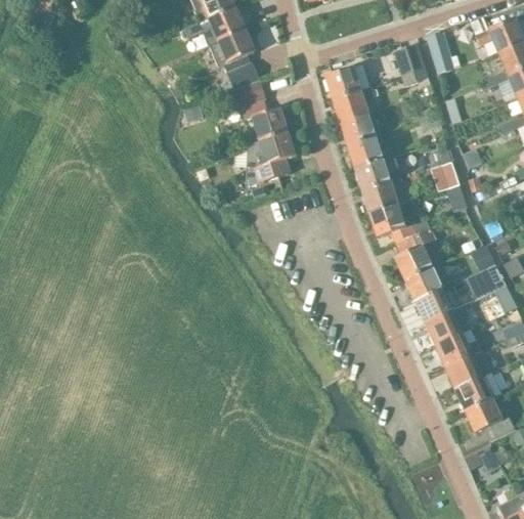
[(34,0),(24,22),(45,32),(55,11),(49,8),(53,0),(35,0),(35,1),(34,0)]
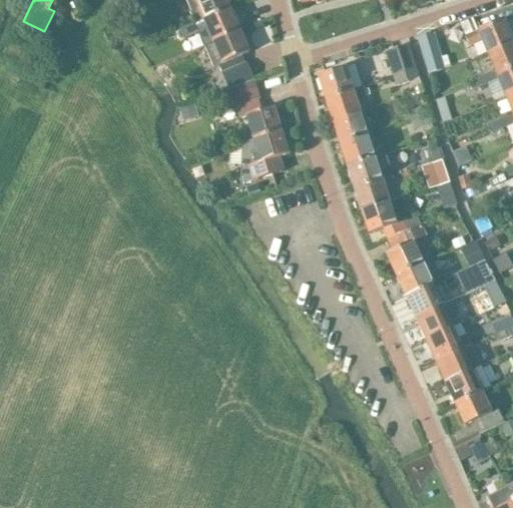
[(187,0),(191,8),(188,10),(193,21),(179,27),(183,36),(206,26),(203,19),(230,8),(226,0),(187,0)]
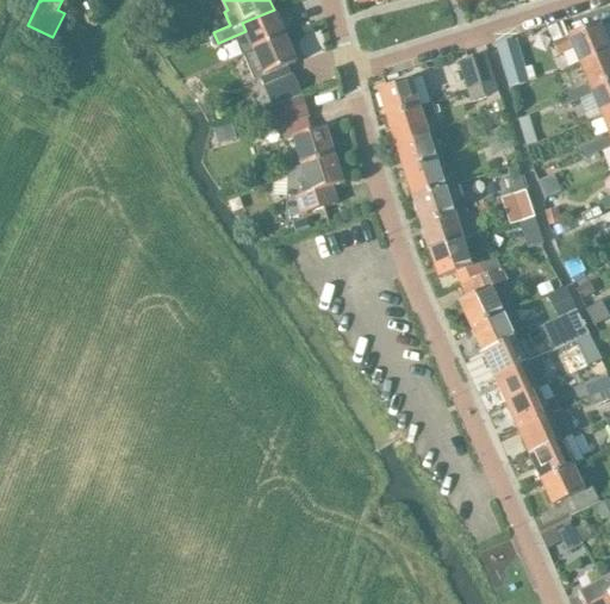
[(285,35),(274,10),(242,23),(246,31),(253,47),(242,50),(243,51),(285,35)]
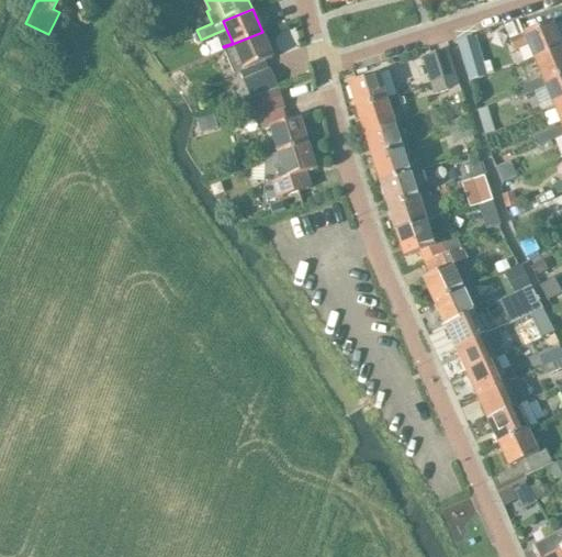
[(561,44),(561,42),(553,20),(524,32),(525,33),(510,39),(514,48),(528,42),(535,56),(561,44)]
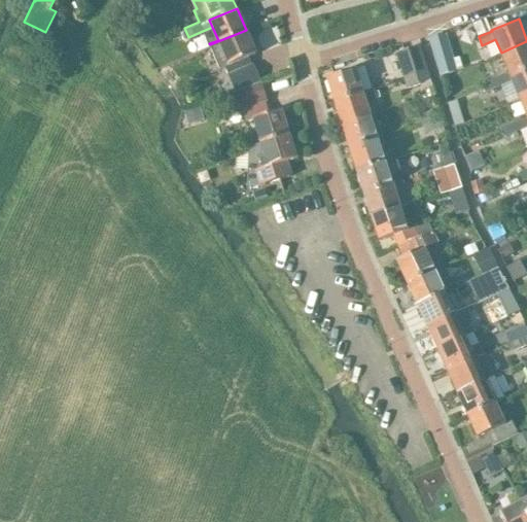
[(255,53),(246,30),(210,44),(219,67),(224,65),(227,71),(234,87),(224,91),(225,93),(258,81),(257,78),(248,56),(255,53)]
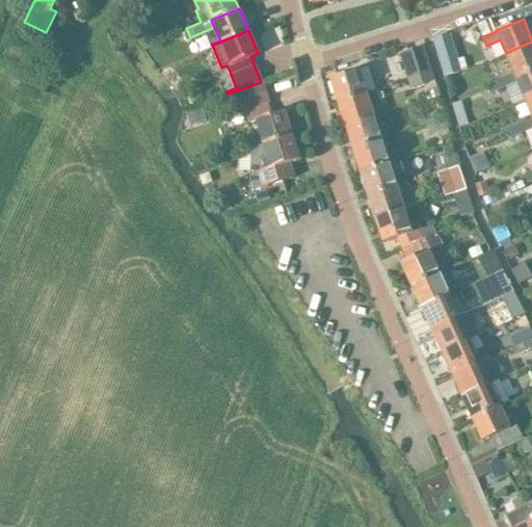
[(458,70),(448,33),(433,37),(444,74),(445,74),(458,70)]
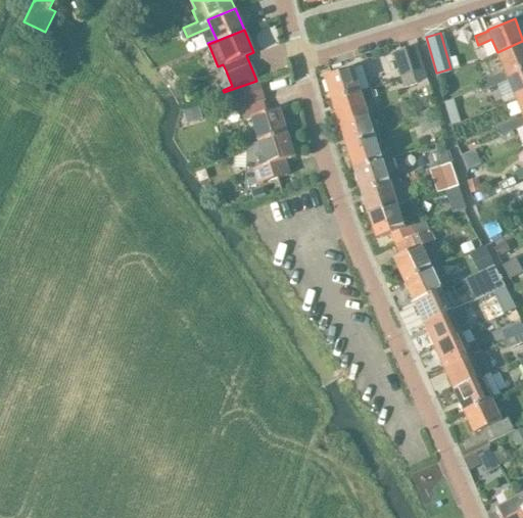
[(426,69),(418,41),(392,50),(400,77),(426,69)]
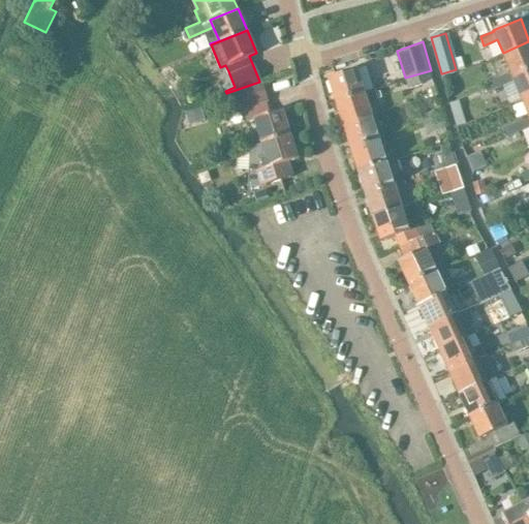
[(528,68),(528,41),(503,53),(510,71),(512,75),(528,68)]
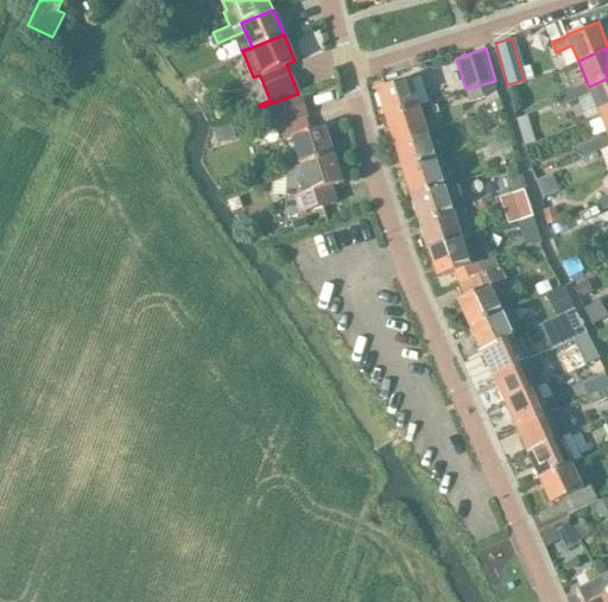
[(428,102),(419,75),(410,77),(378,88),(386,115),(418,105),(419,105),(428,102)]
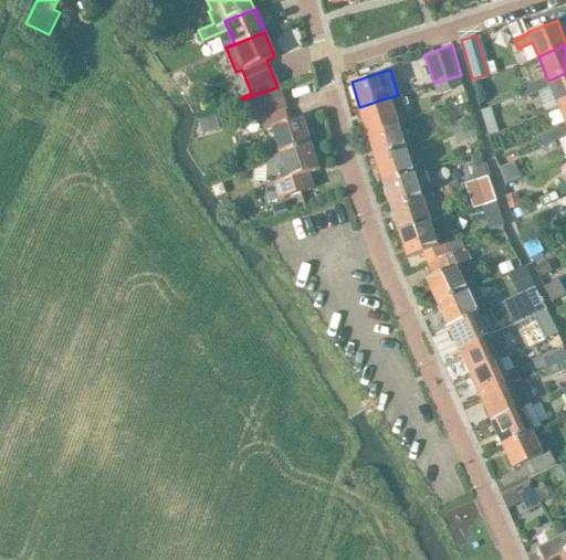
[(546,76),(532,83),(536,92),(551,85),(558,105),(565,101),(565,73),(548,81),(546,76)]
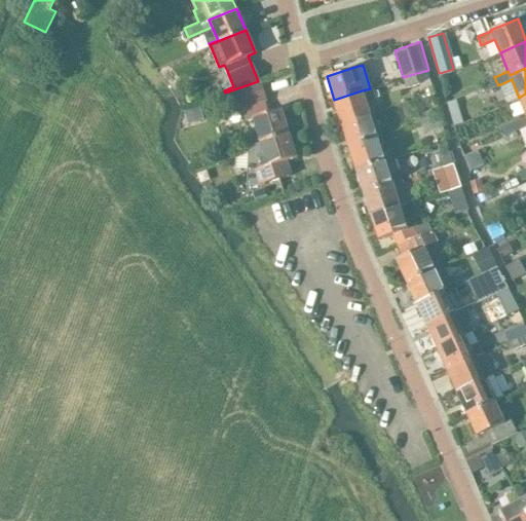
[(403,77),(405,85),(430,77),(428,70),(403,77)]
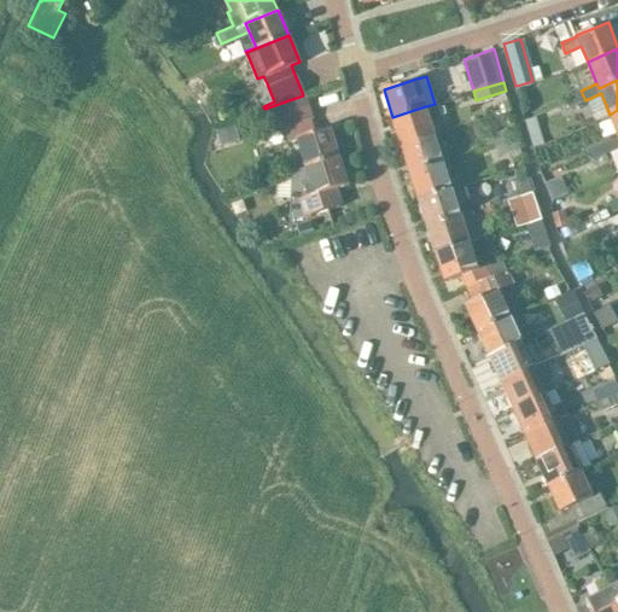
[(581,91),(565,97),(570,106),(586,100),(581,91)]
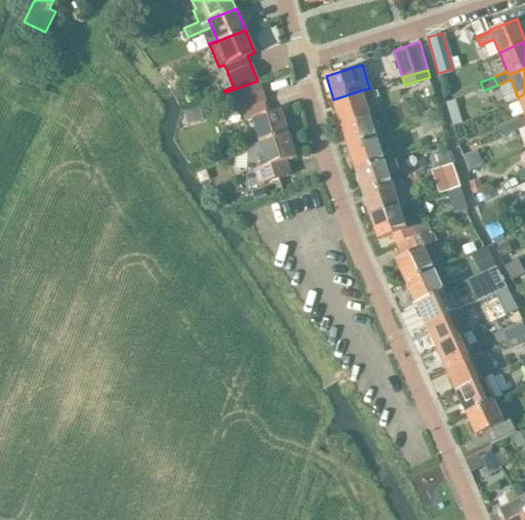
[(268,112),(257,81),(225,92),(231,111),(241,108),(244,119),(251,117),(259,142),(286,132),(279,108),(268,112)]
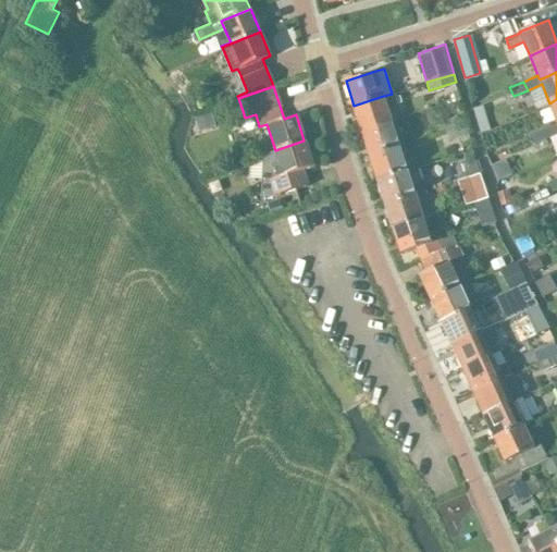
[(387,108),(398,105),(395,93),(392,94),(384,96),(383,96),(354,106),(361,130),(392,120),(387,108)]
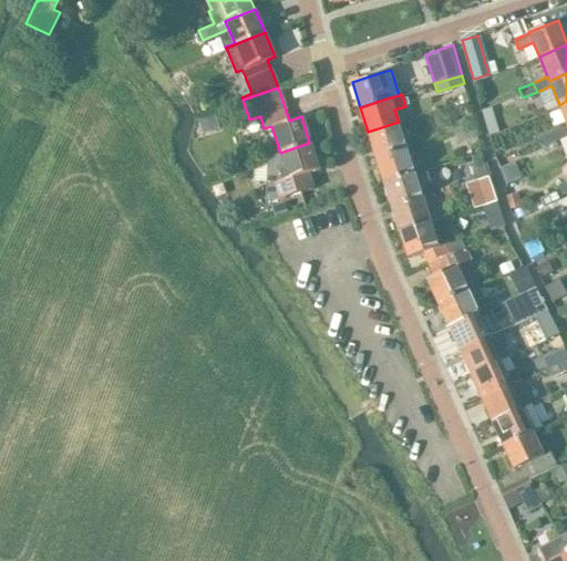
[(477,125),(475,115),(451,122),(454,132),(477,125)]
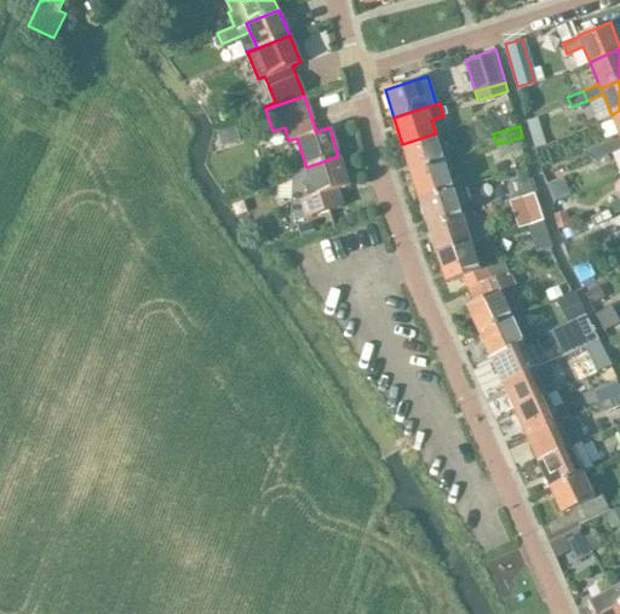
[(445,160),(436,133),(402,144),(411,171),(445,160)]
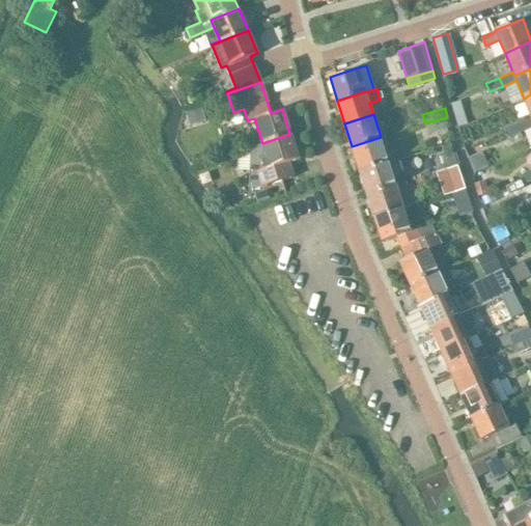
[(530,116),(518,122),(522,131),(530,126),(530,116)]
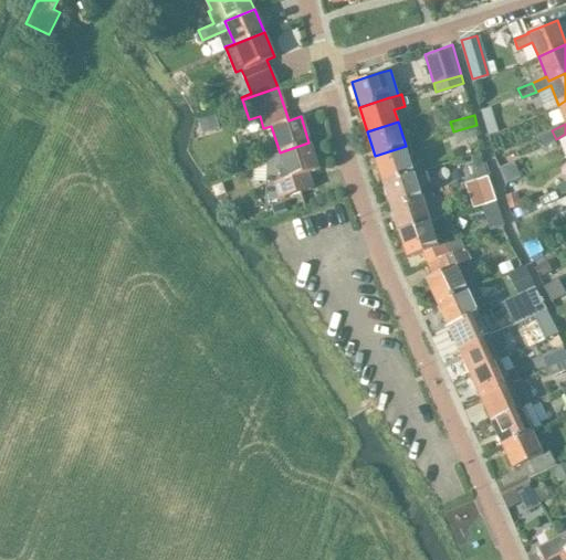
[(453,131),(457,143),(480,135),(477,125),(453,131)]
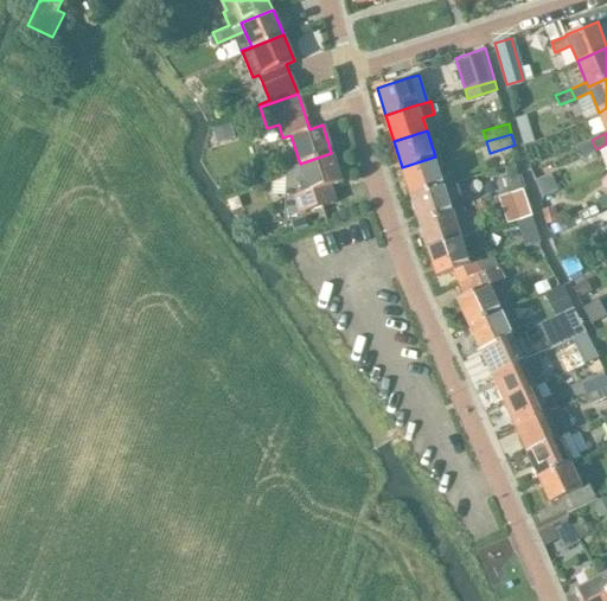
[(592,140),(576,146),(581,155),(596,149),(592,140)]
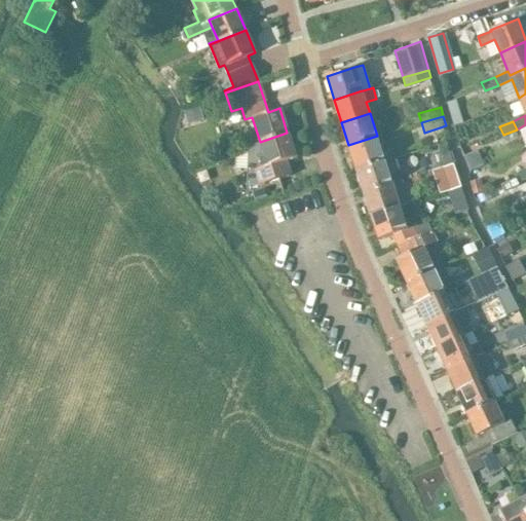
[(294,155),(287,133),(260,142),(248,145),(247,181),(259,182),(264,181),(263,180),(289,172),(285,158),(294,155)]
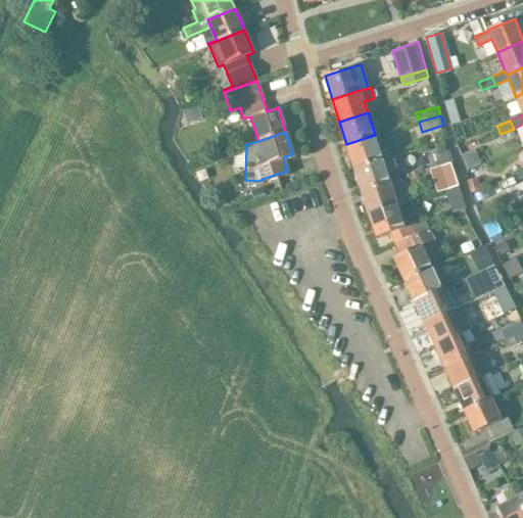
[(382,156),(375,135),(346,144),(354,168),(393,155),(392,153),(382,156)]
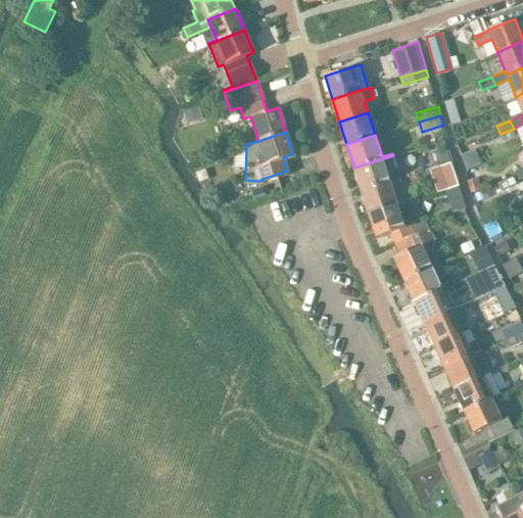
[(450,159),(445,147),(427,153),(431,167),(439,163),(450,159)]
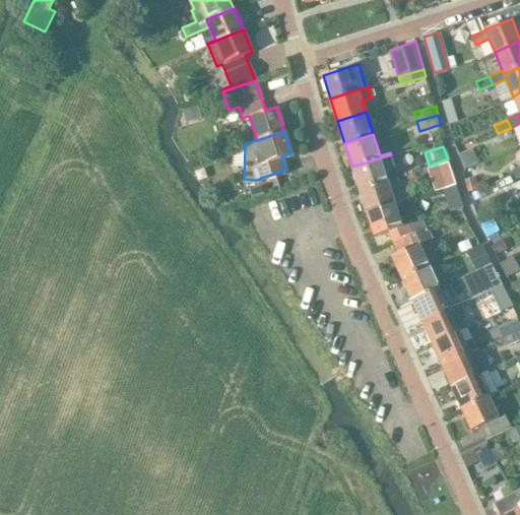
[(398,177),(391,154),(352,167),(360,189),(398,177)]
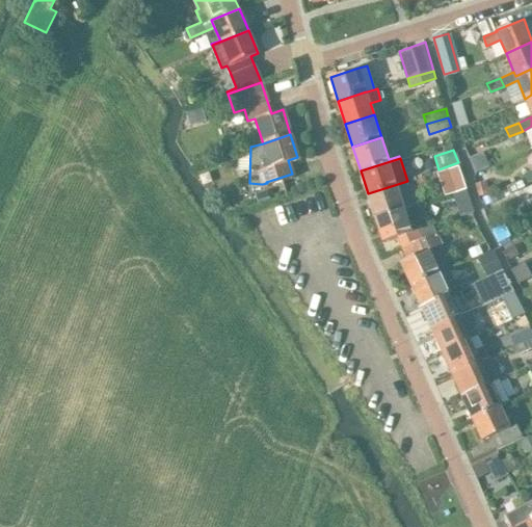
[(466,186),(458,162),(447,166),(455,190),(466,186)]
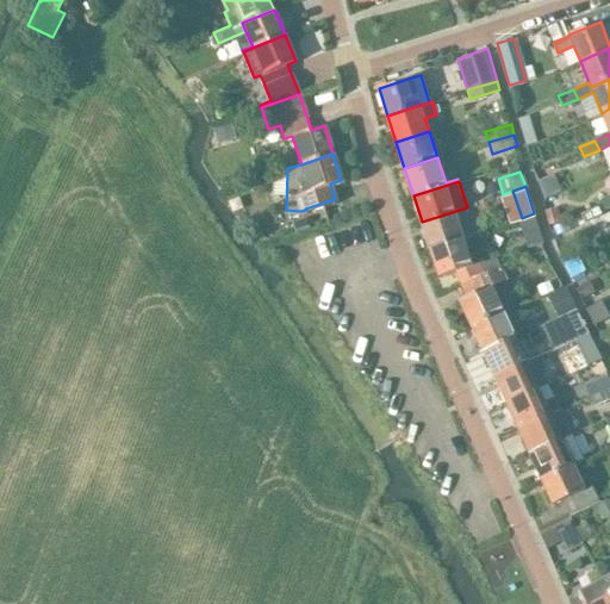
[(556,205),(545,209),(549,223),(561,219),(556,205)]
